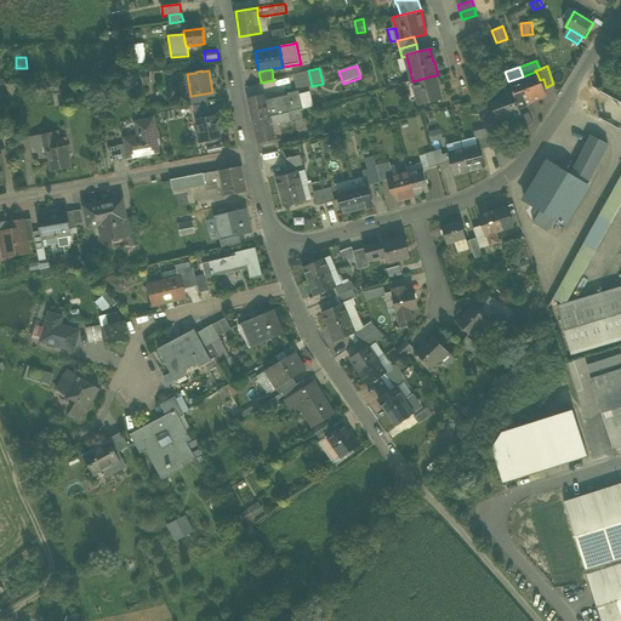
[(308,70),(292,74),(297,90),(312,86),(308,70)]
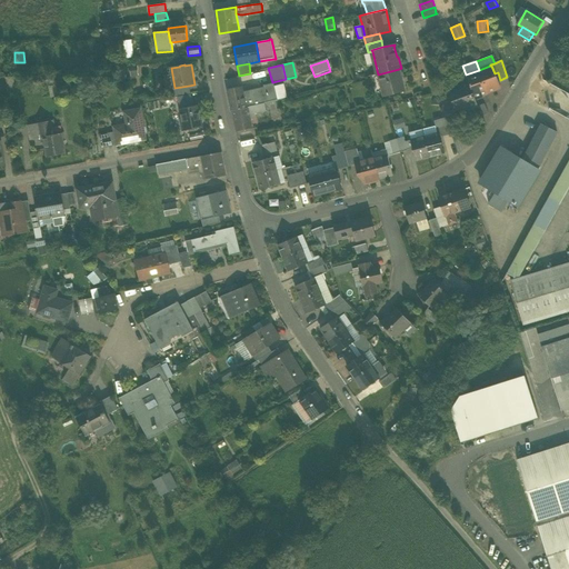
[(490,66),(479,70),(487,93),(500,88),(497,81),(500,80),(498,72),(495,73),(491,66),(490,66)]
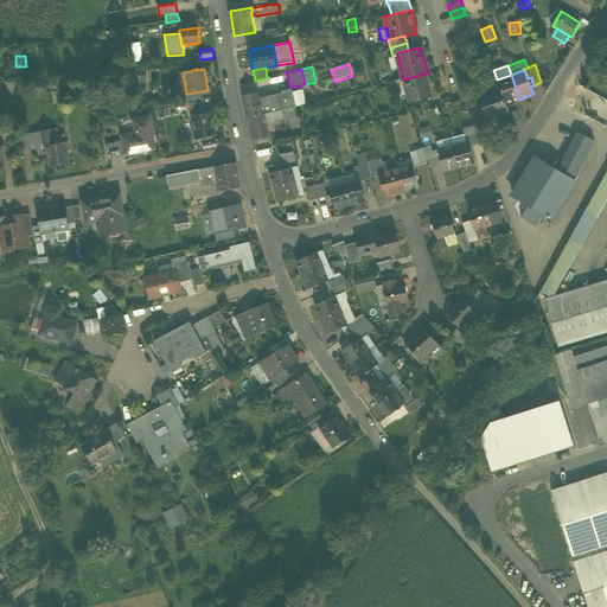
[(428,83),(426,74),(403,80),(409,103),(433,97),(430,90),(429,91),(427,83),(428,83)]
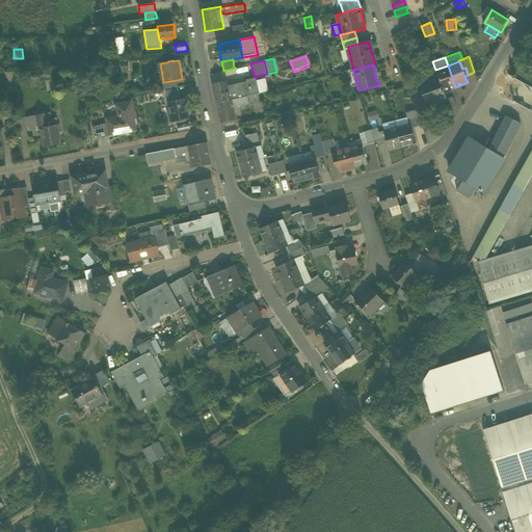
[(451,88),(455,87),(448,65),(435,70),(437,76),(445,94),(452,90),(451,88)]
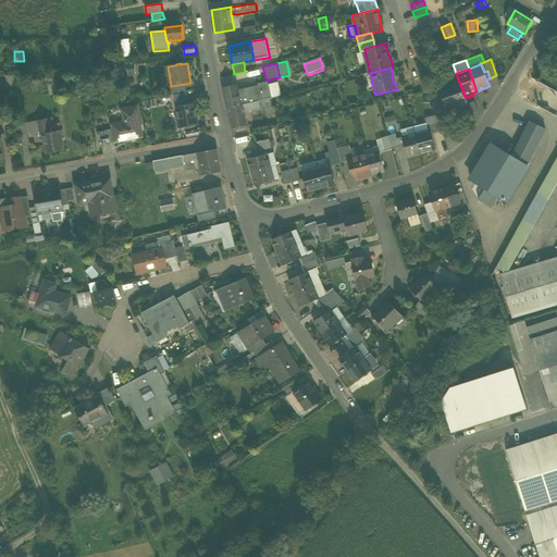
[(15,89),(13,75),(4,76),(7,90),(15,89)]
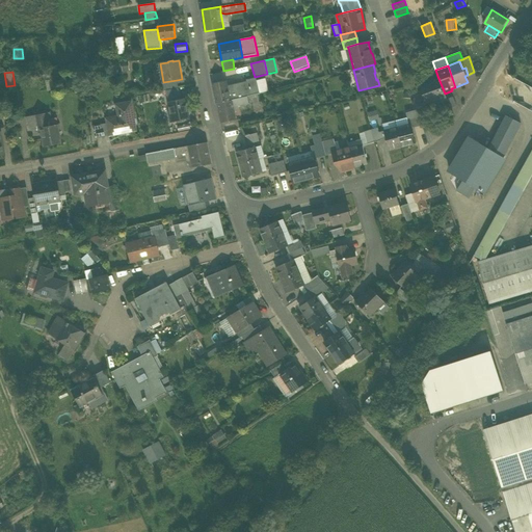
[(446,98),(445,94),(437,76),(431,78),(432,82),(421,86),(420,83),(419,83),(421,90),(427,106),(441,101),(440,100),(446,98)]
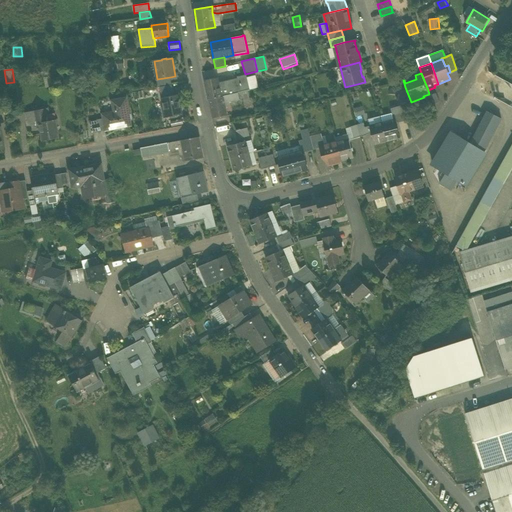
[(51,76),(43,78),(45,88),(53,86),(51,76)]
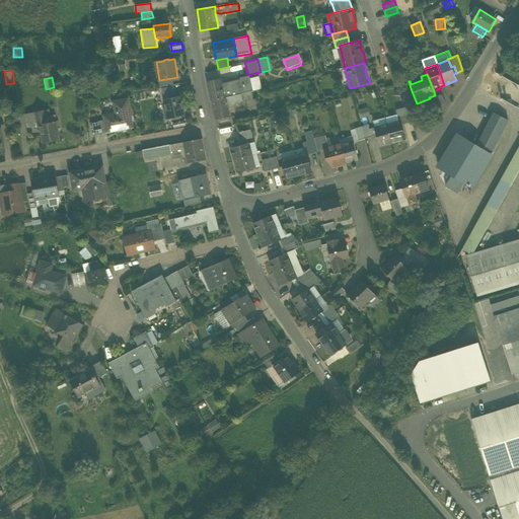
[(242,80),(222,85),(225,98),(226,97),(241,94),(244,93),(250,92),(252,91),(250,80),(249,77),(242,78),(242,80)]
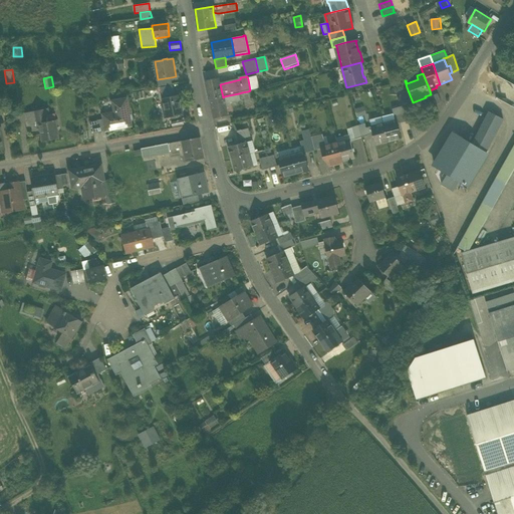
[(159,87),(161,87),(173,85),(171,77),(158,79),(159,87)]
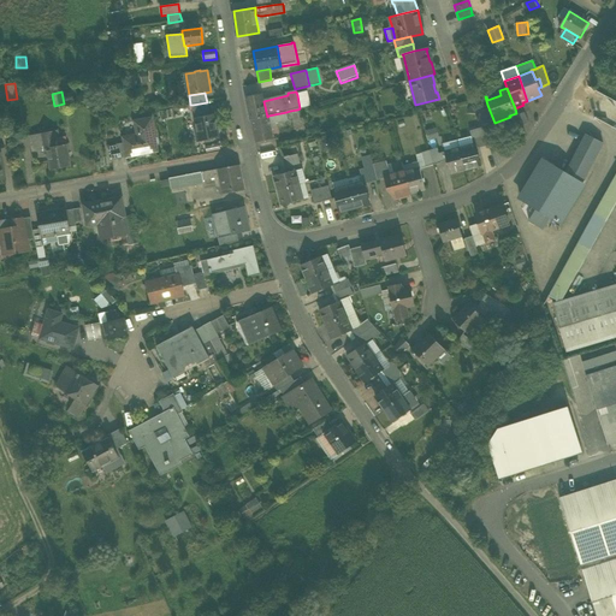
[(308,93),(297,95),(300,108),(311,106),(308,93)]
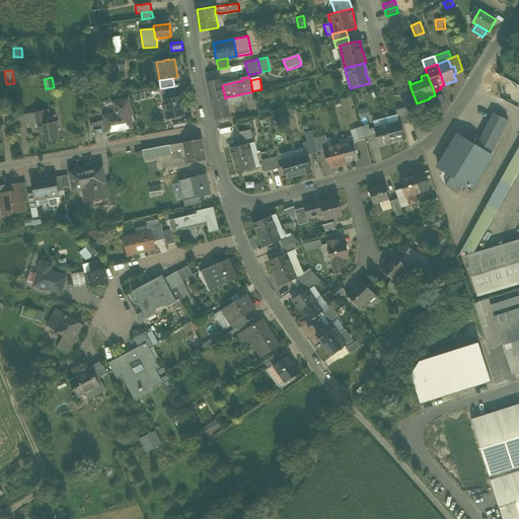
[(212,100),(225,98),(222,85),(221,79),(208,82),(212,100)]
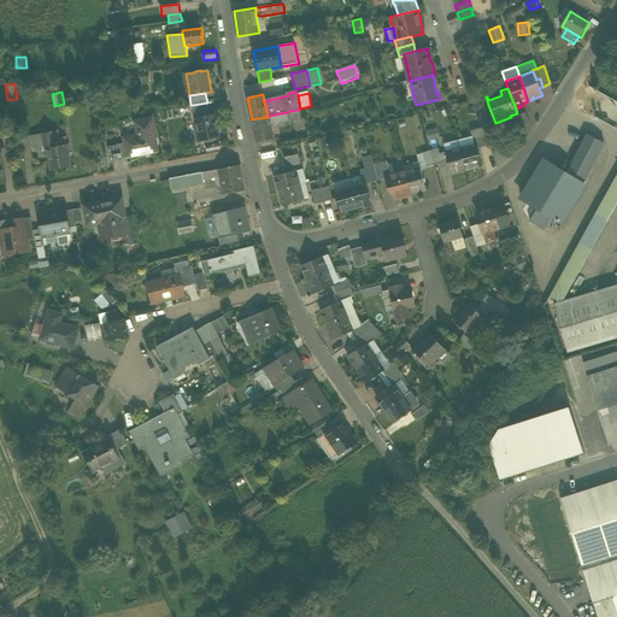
[(210,116),(207,103),(193,105),(197,119),(210,116)]
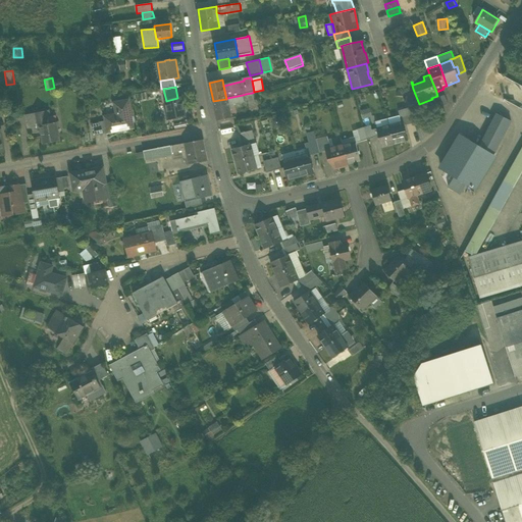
[(404,92),(409,108),(419,104),(413,89),(404,92)]
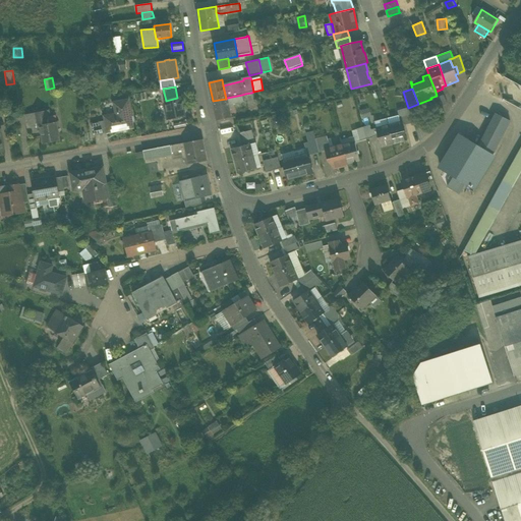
[(251,93),(245,94),(247,101),(247,104),(253,103),(251,93)]
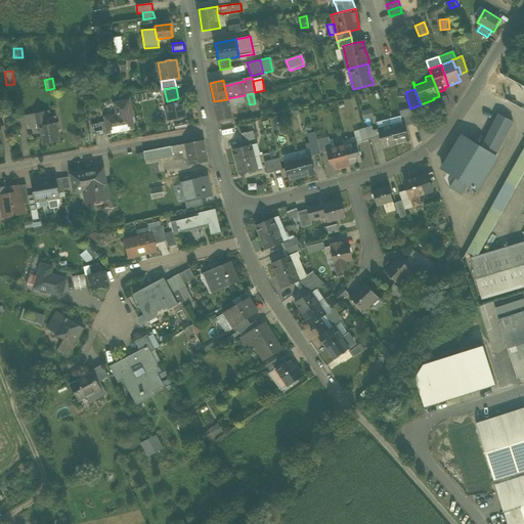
[(439,96),(442,104),(448,102),(445,93),(439,96)]
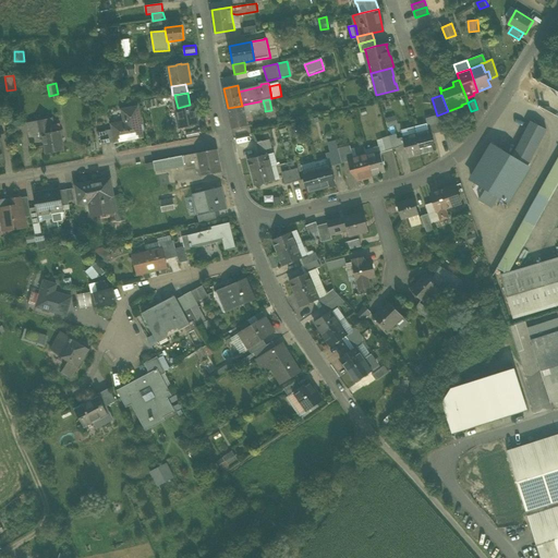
[(261,109),(259,101),(243,105),(245,116),(250,114),(250,111),(261,109)]
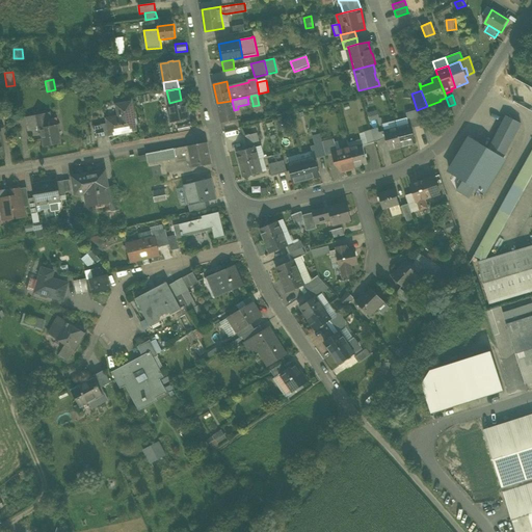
[(169,103),(173,122),(189,117),(187,117),(184,100),(185,100),(185,99),(181,100),(169,103)]
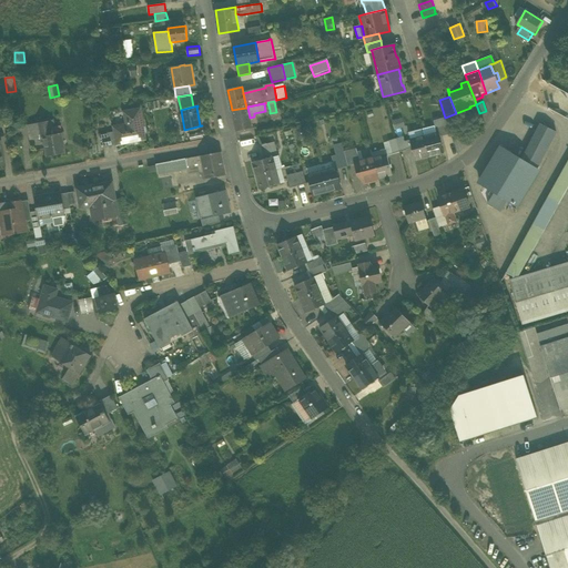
[(250,118),(247,107),(246,108),(232,110),(236,131),(252,128),(250,118)]
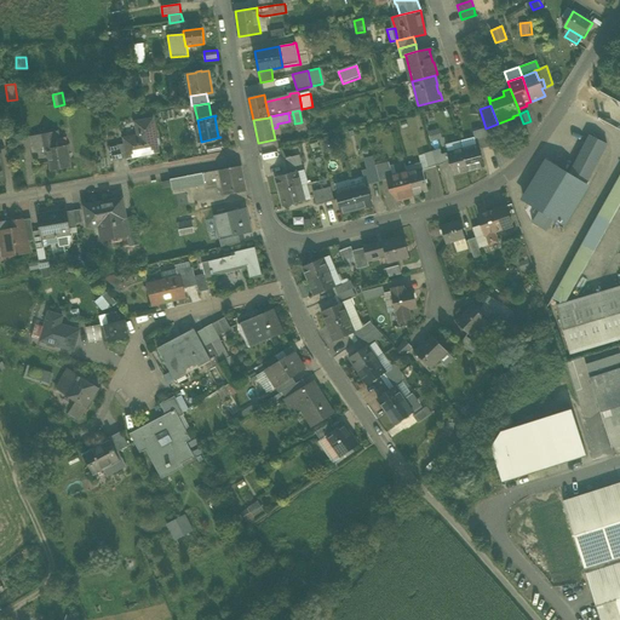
[(125,143),(127,158),(159,153),(153,119),(137,122),(139,136),(124,138),(125,143)]
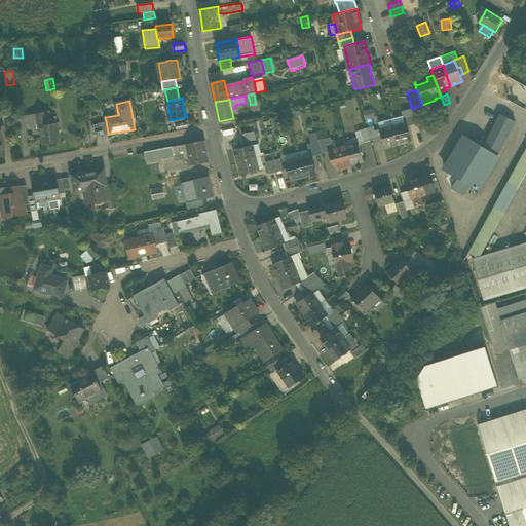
[(372,109),(363,111),(366,120),(374,118),(372,109)]
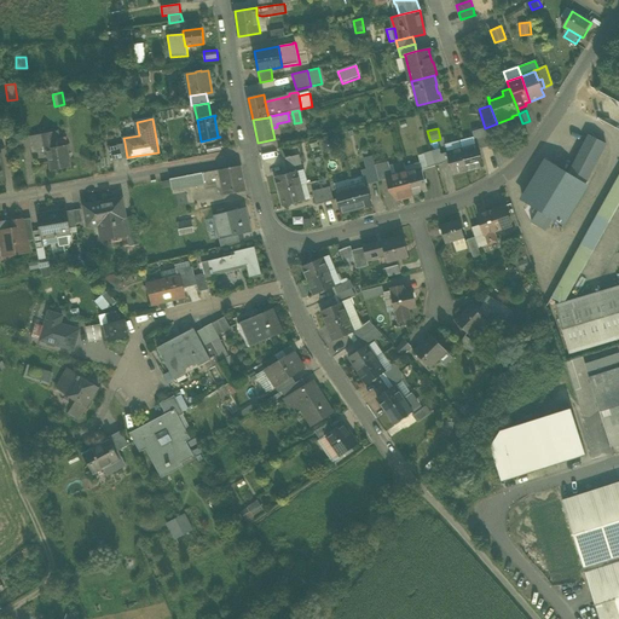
[(491,146),(485,128),(473,132),(474,139),(476,145),(478,149),(491,146)]
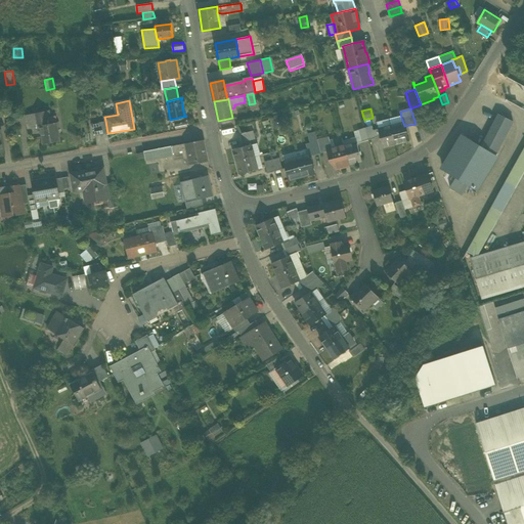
[(35,113),(38,127),(40,126),(48,125),(45,112),(35,113)]
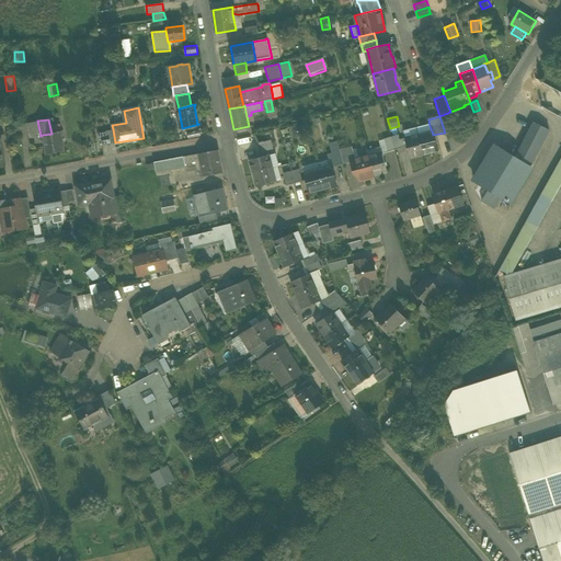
[(26,123),(29,138),(41,136),(37,121),(26,123)]
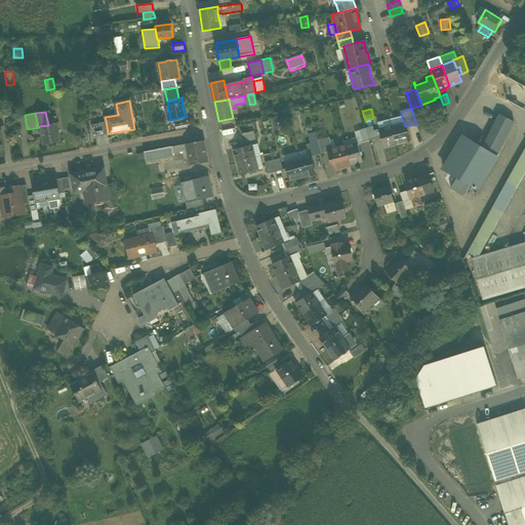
[(500,113),(482,147),(497,156),(515,121),(500,113)]
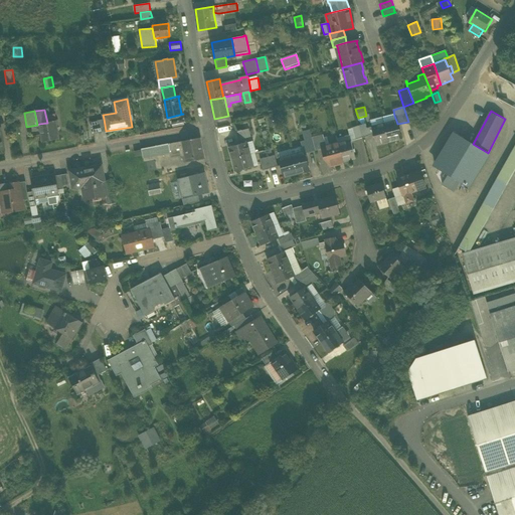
[(277,115),(268,118),(270,126),(280,124),(277,115)]
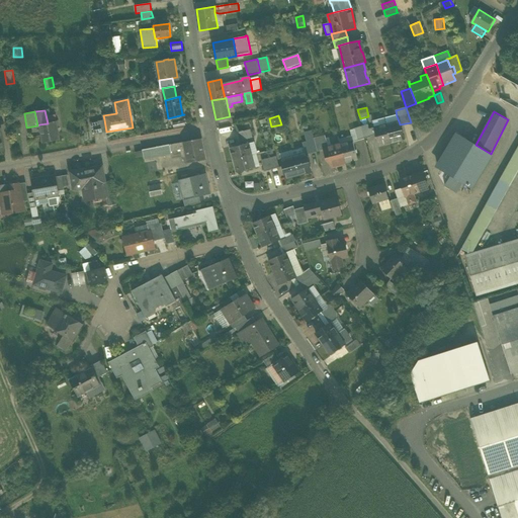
[(385,119),(386,124),(399,121),(397,116),(385,119)]
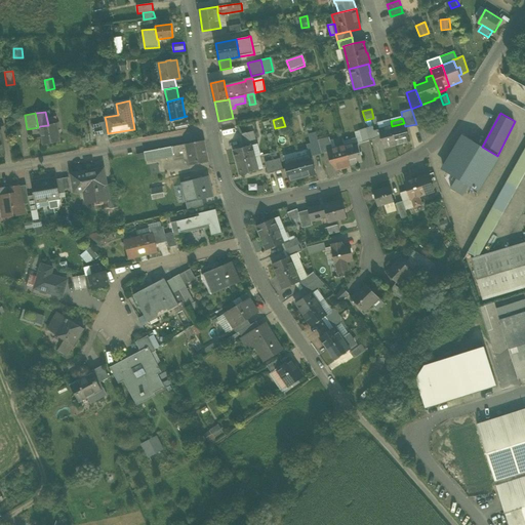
[(93,124),(95,136),(108,133),(106,121),(93,124)]
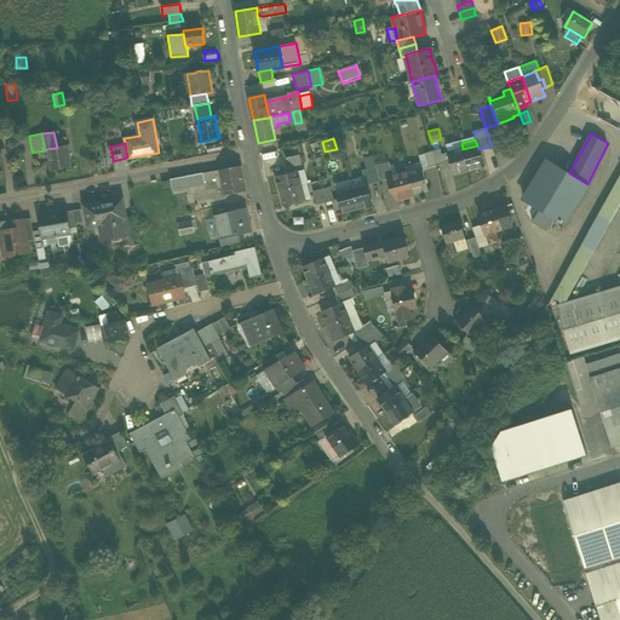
[(463,149),(461,143),(446,147),(448,153),(463,149)]
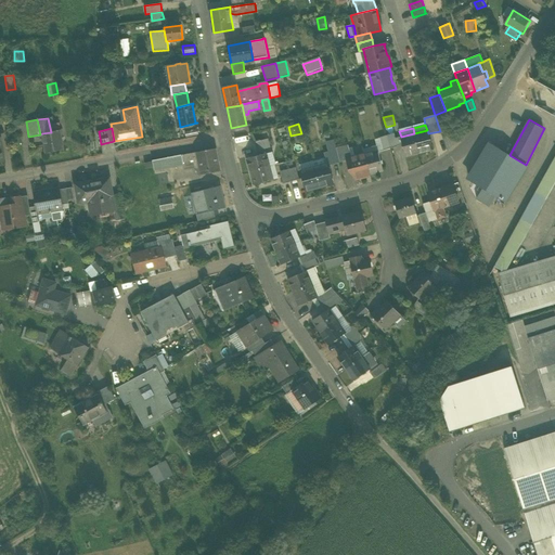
[(42,133),(46,153),(63,150),(60,130),(51,132),(42,133)]
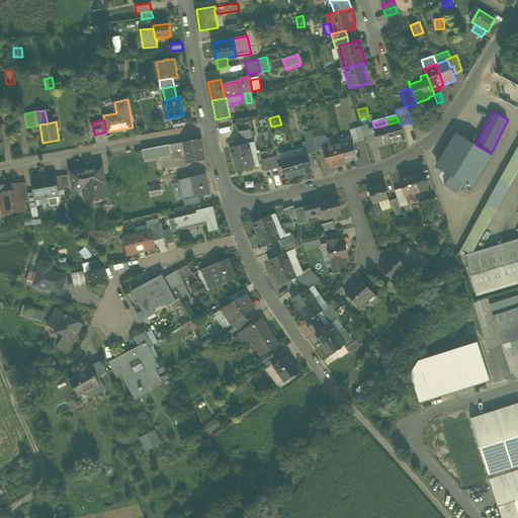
[(399,121),(386,124),(392,143),(404,140),(400,124),(399,121)]
